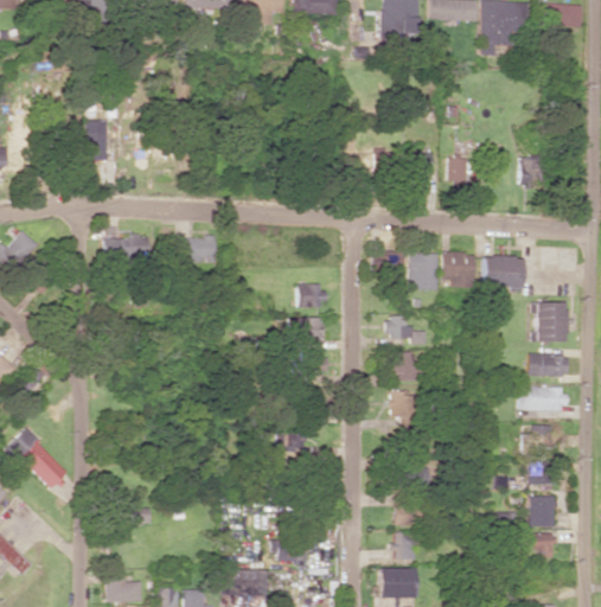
[(273,23),(274,10),(285,11),(283,0),(242,0),(242,23),(273,23)]
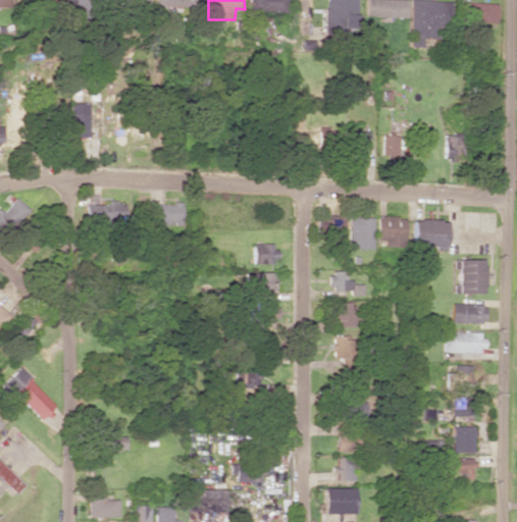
[(251,0),(251,29),(266,29),(266,11),(291,11),(291,0),(251,0)]
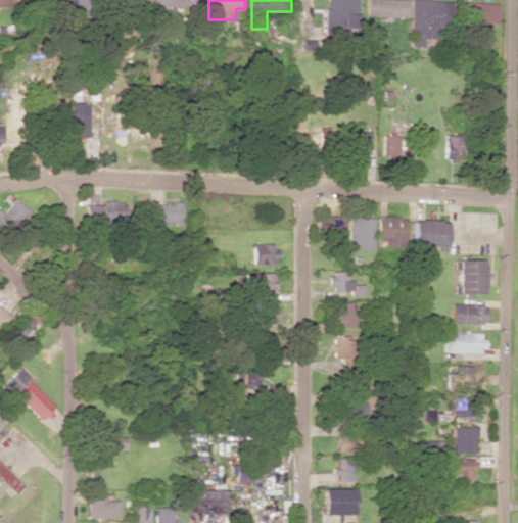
[(362,0),(329,0),(330,33),(362,33),(362,0)]
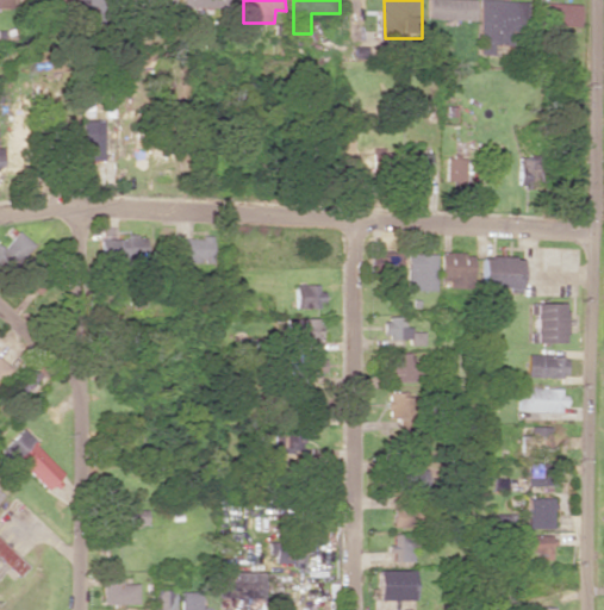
[(479,0),(431,0),(431,18),(479,20),(479,0)]
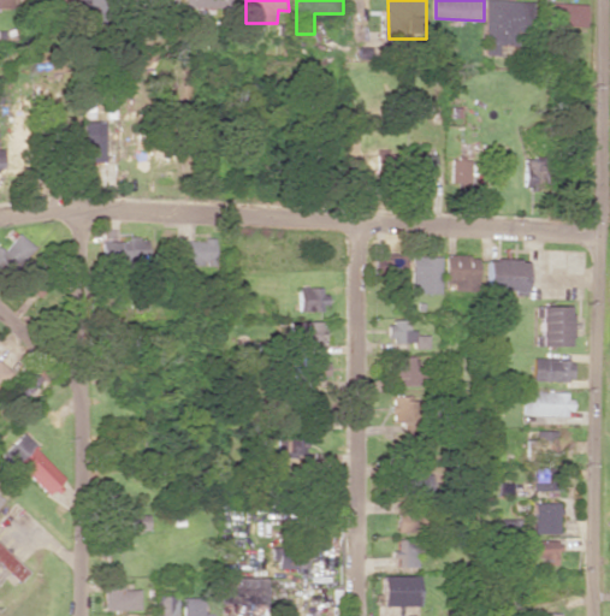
[(502,45),(521,45),(522,25),(533,25),(533,0),(489,0),(487,54),(502,54),(502,45)]
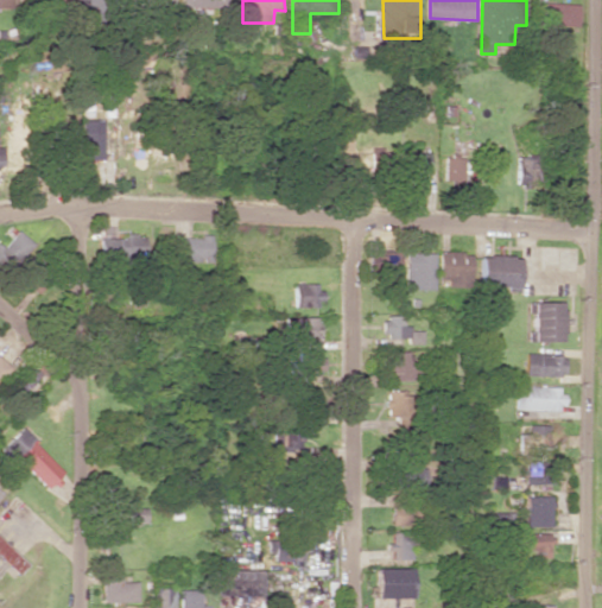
[(1,128),(0,128),(0,168),(11,168),(11,146),(2,146),(1,128)]
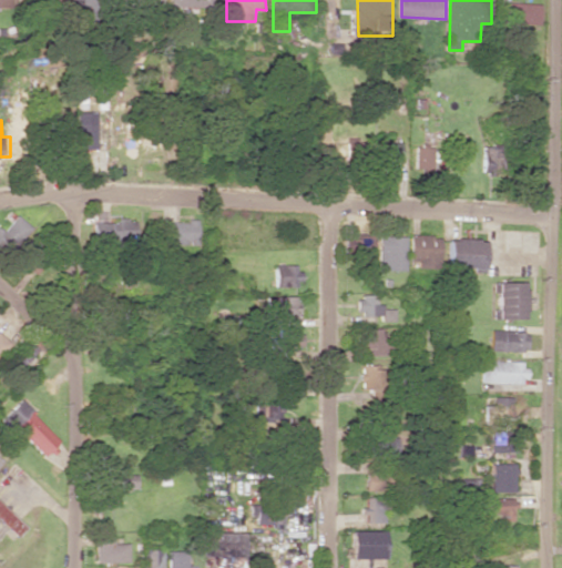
[(102,122),(82,122),(82,148),(101,149),(102,122)]
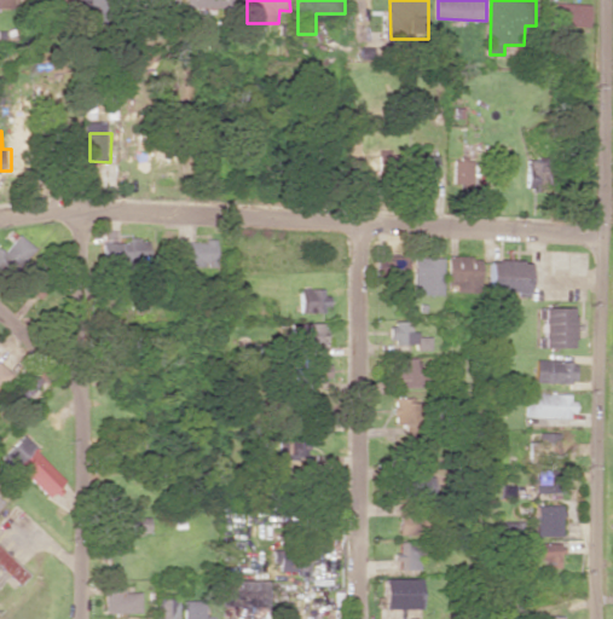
[(380,143),(364,142),(363,156),(356,155),(354,168),(386,169),(387,151),(380,151),(380,143)]
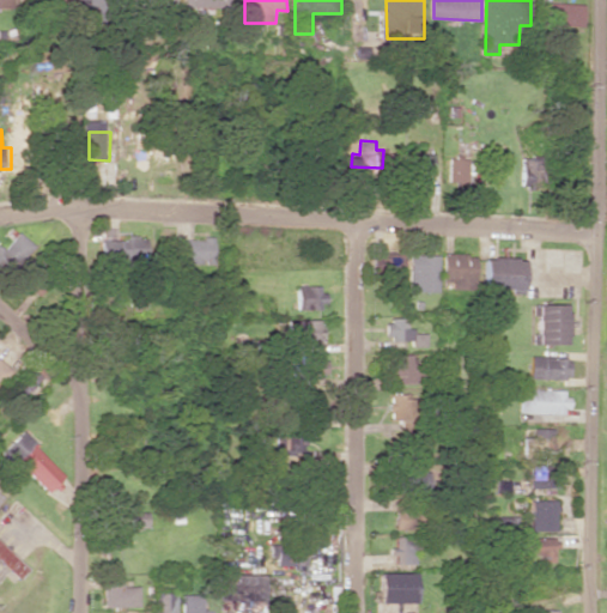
[(438,174),(438,152),(412,153),(413,175),(438,174)]
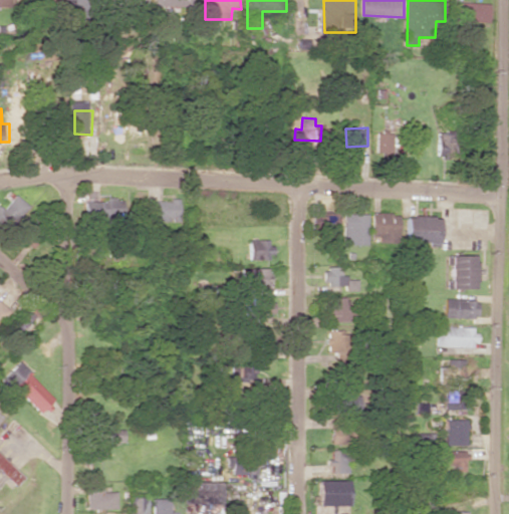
[(441,157),(460,157),(460,133),(442,132),(441,157)]
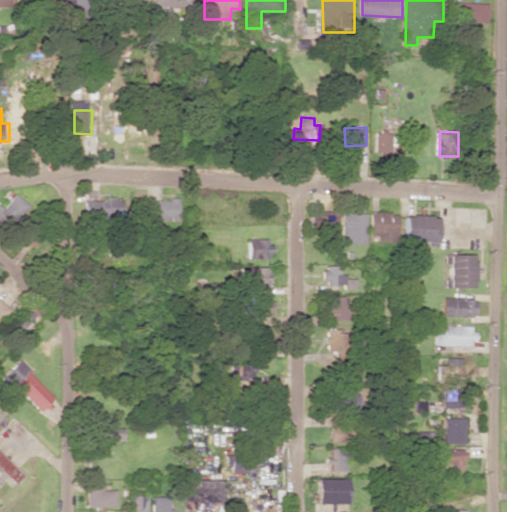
[(378,151),(394,152),(394,132),(378,132),(378,151)]
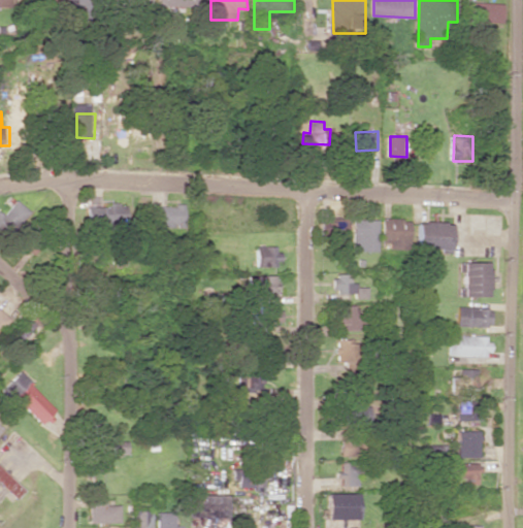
[(12,215),(0,212),(0,226),(3,227),(4,225),(9,226),(10,223),(28,226),(31,205),(14,203),(12,215)]
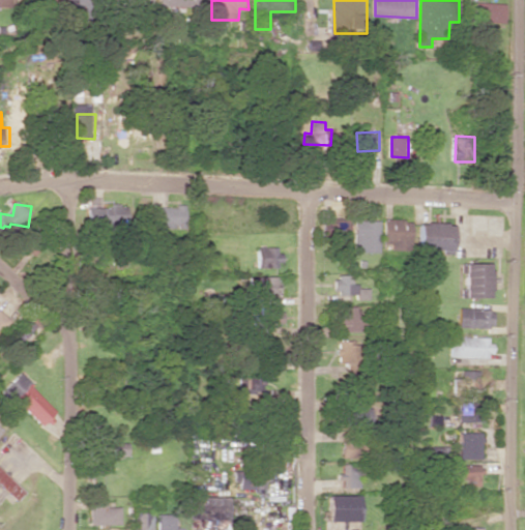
[(115,207),(94,207),(94,229),(132,230),(132,204),(115,204),(115,207)]
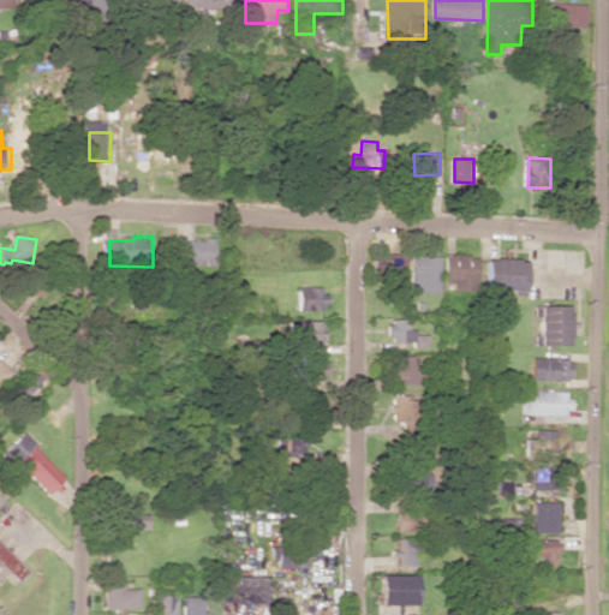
[(219,263),(219,239),(187,239),(187,262),(219,263)]
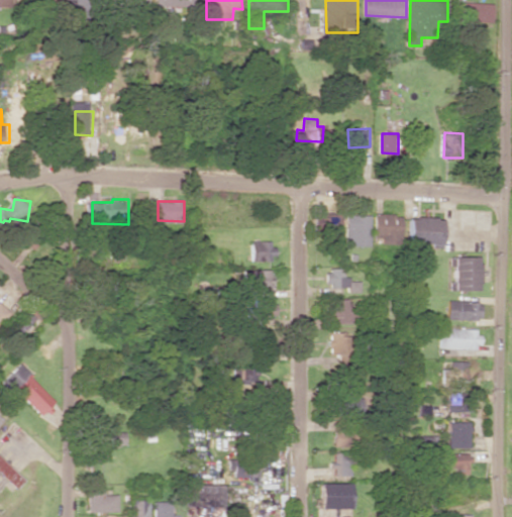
[(320,238),(344,237),(343,212),(319,213),(320,238)]
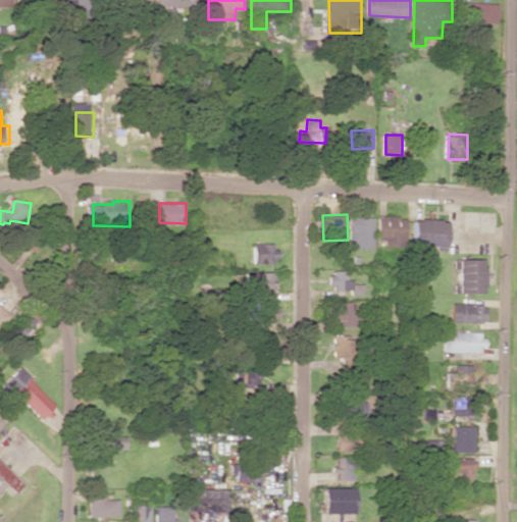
[(381,215),(380,244),(407,245),(407,216),(381,215)]
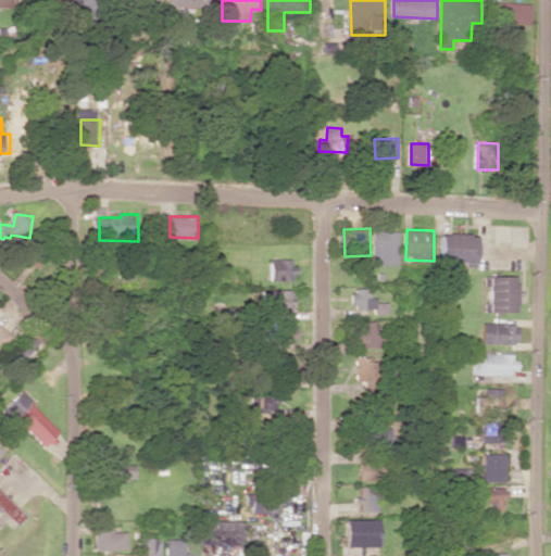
[(402,231),(376,230),(375,264),(401,264),(402,231)]
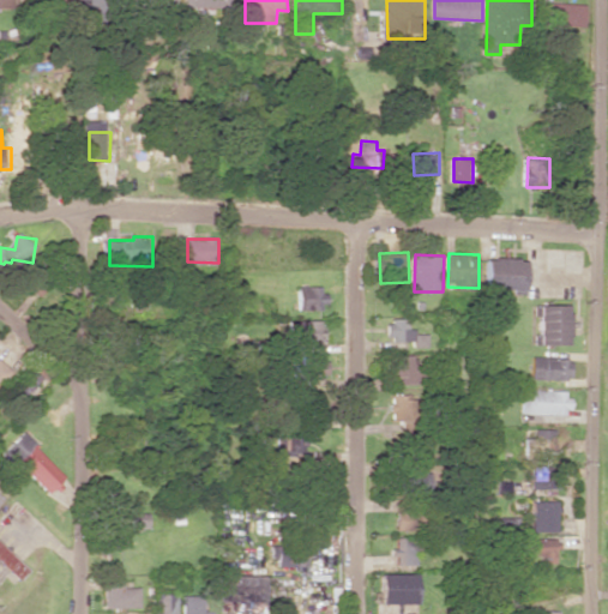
[(488,288),(528,290),(528,258),(489,257),(488,288)]
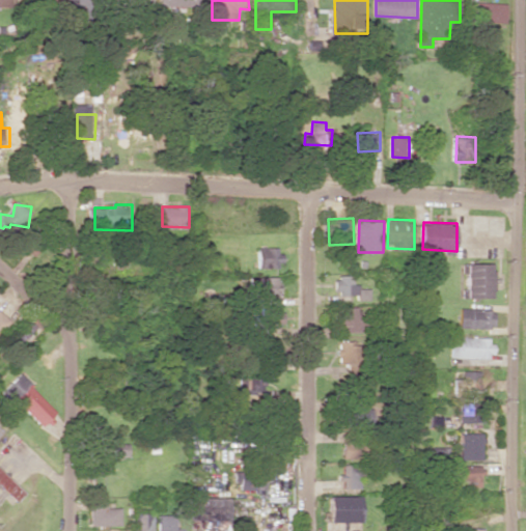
[(283,268),(284,247),(260,247),(259,268),(283,268)]
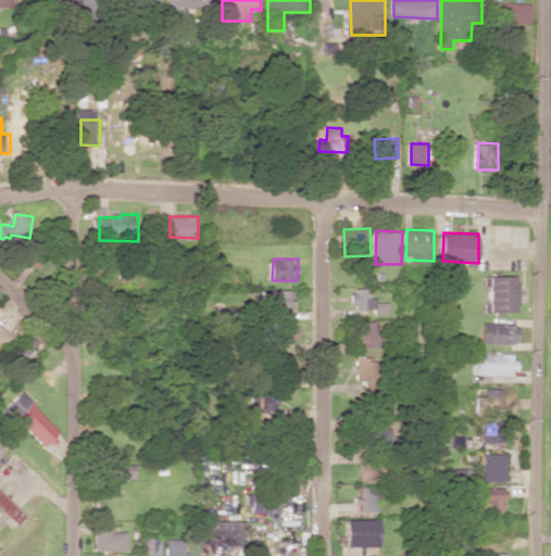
[(489,276),(489,312),(518,312),(520,276),(489,276)]
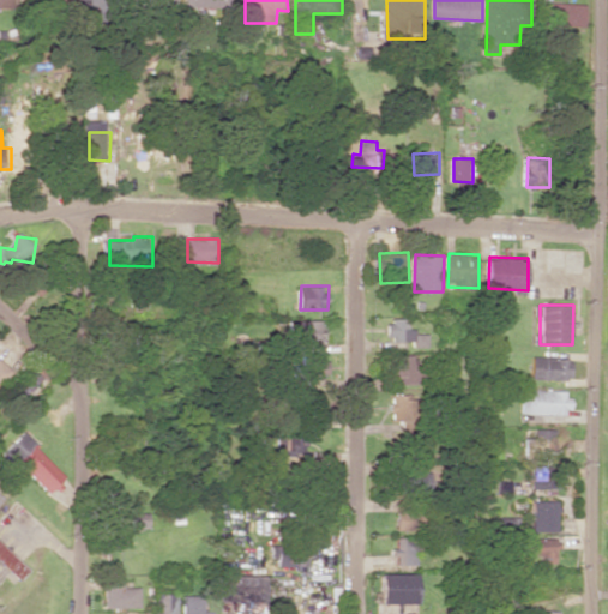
[(326,319),(299,320),(300,342),(327,342),(326,319)]
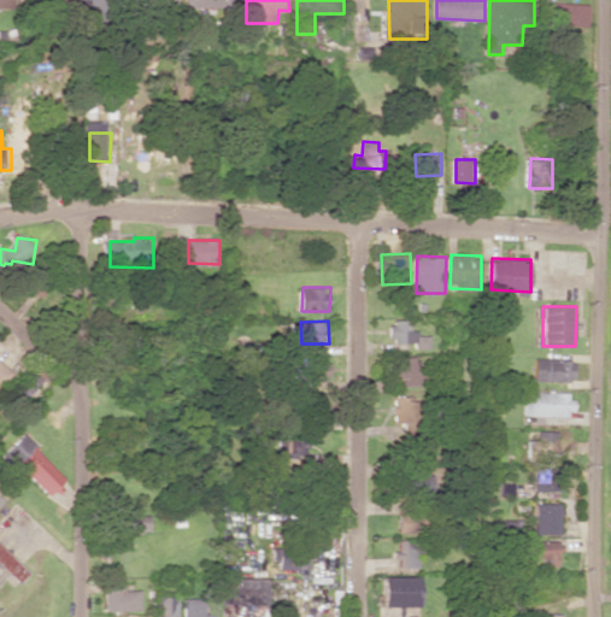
[(433,348),(433,333),(415,333),(415,321),(392,321),(392,341),(418,341),(418,348),(433,348)]
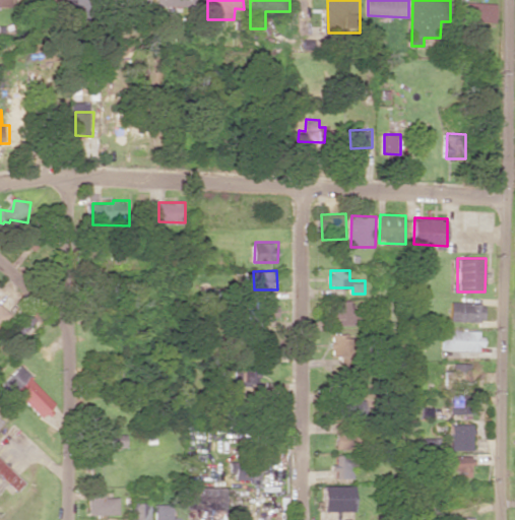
[(336,319),(355,318),(355,300),(335,301),(336,319)]
